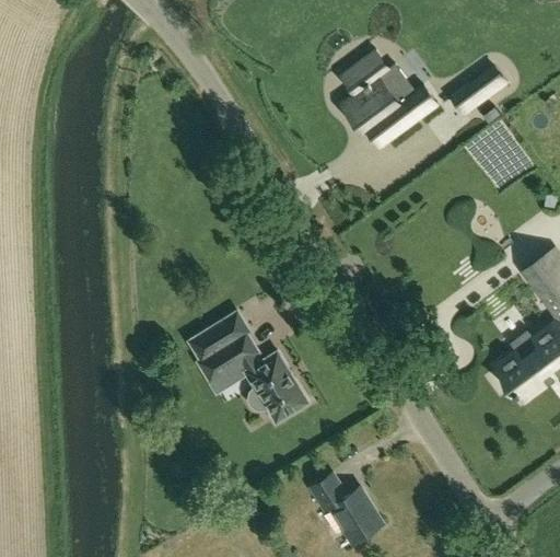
[(353,95),(340,105),(362,134),(385,117),(398,135),(438,105),(423,86),(416,93),(399,105),(378,78),(389,70),(376,51),(340,78),(353,95)]
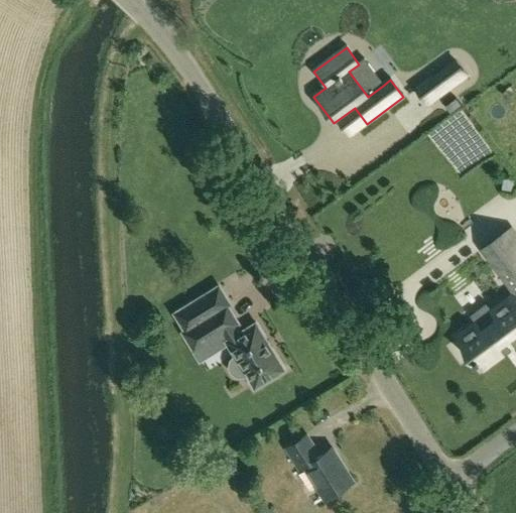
[(427,108),(469,78),(456,60),(414,91),(427,108)]
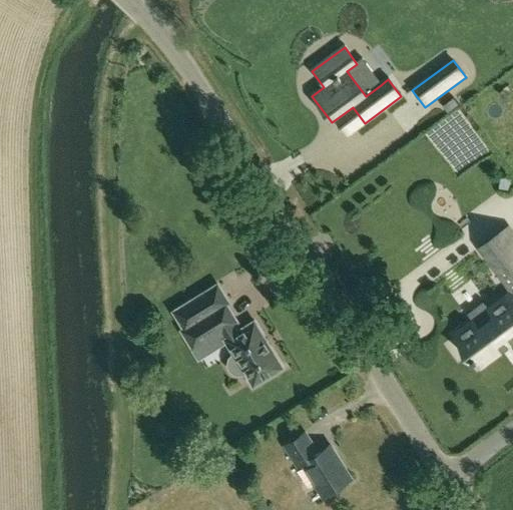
[(507,346),(511,343),(512,344),(512,343),(512,236),(507,228),(480,249),(512,294),(512,295),(508,300),(503,304),(490,313),(483,303),(467,315),(474,325),(456,338),(471,357),(469,358),(472,361),(473,360),(478,367),(500,350),(502,352),(508,347),(507,346)]
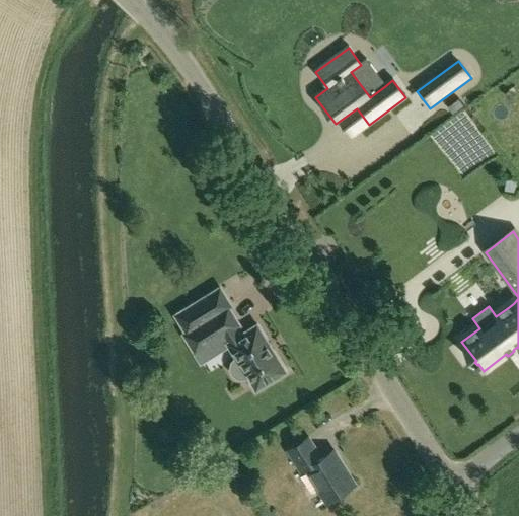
[(227,346),(235,359),(230,364),(229,370),(230,376),(235,381),(241,382),(248,380),(255,392),(286,374),(274,354),(273,354),(269,347),(269,346),(257,327),(239,338),(235,330),(239,327),(229,310),(232,308),(221,289),(173,317),(186,336),(182,337),(195,355),(224,337),(229,345),(227,346)]
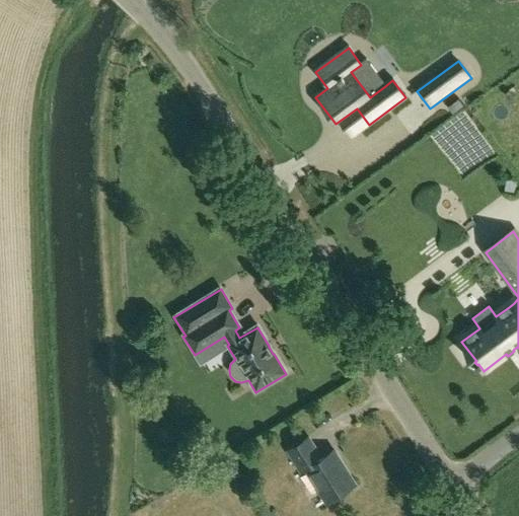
[(321,460),(308,439),(288,452),(301,473),(306,470),(326,503),(354,486),(332,452),(321,460)]
